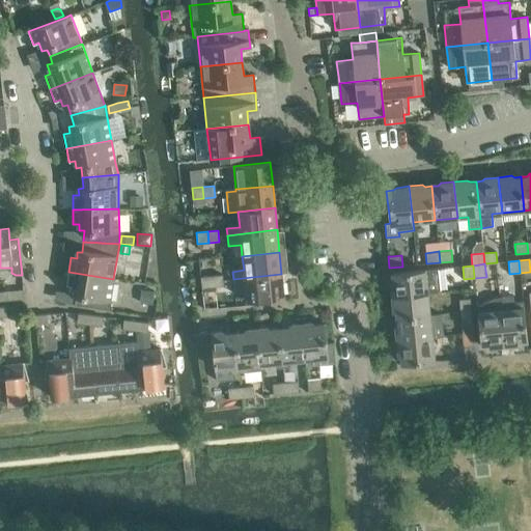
[(438,269),(425,270),(391,274),(392,281),(390,283),(392,297),(427,294),(440,292),(438,269)]
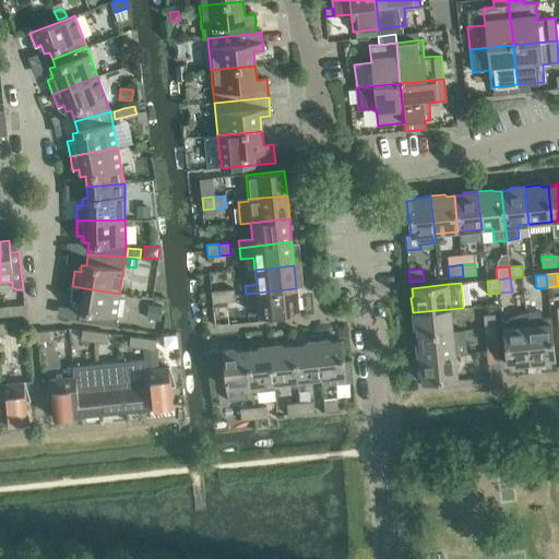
[(115,325),(119,294),(72,286),(69,300),(75,301),(74,308),(80,309),(79,320),(115,325)]
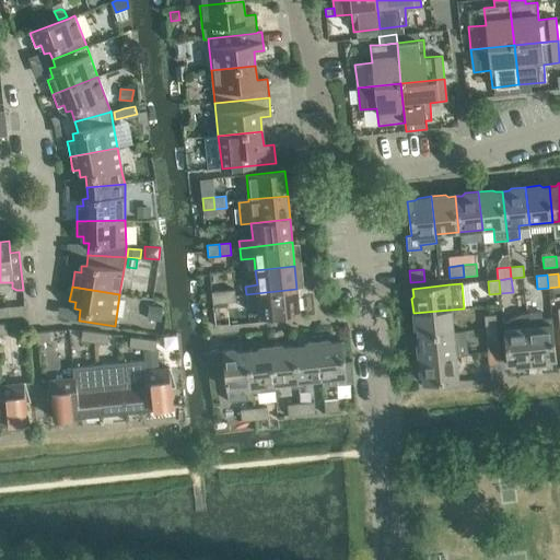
[(247,304),(259,304),(260,317),(300,314),(296,289),(246,294),(247,304)]
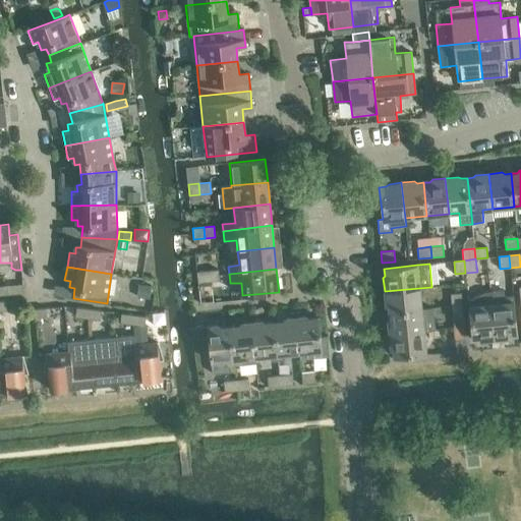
[(208,271),(209,282),(219,281),(218,270),(208,271)]
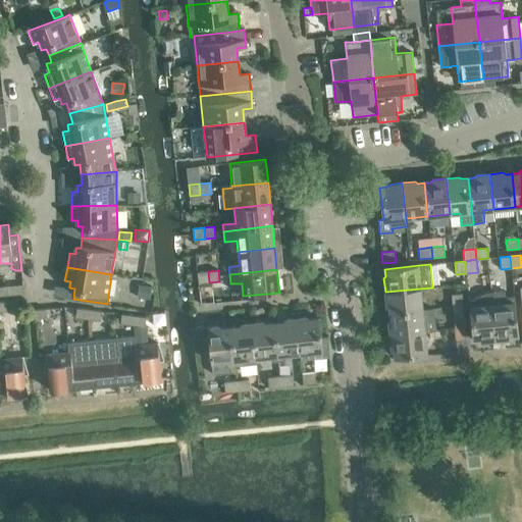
[(197,272),(198,283),(209,282),(208,271),(197,272)]
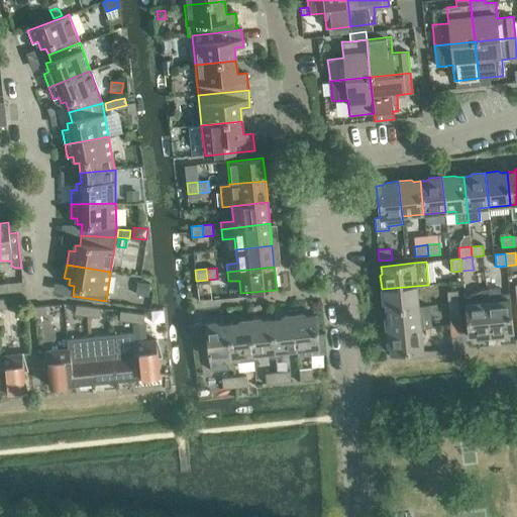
[(137,282),(135,294),(147,296),(149,284),(137,282)]
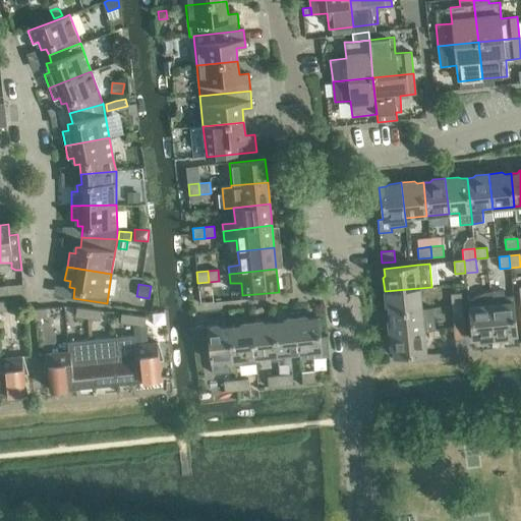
[(422,309),(419,288),(385,291),(386,304),(388,306),(389,313),(422,309)]
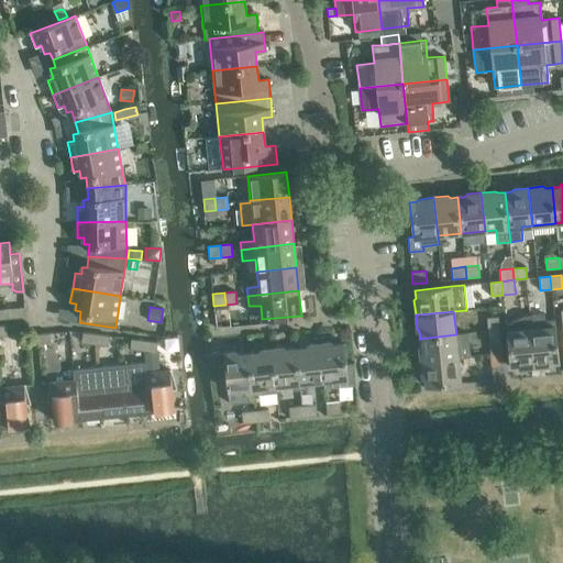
[(551,363),(559,362),(554,319),(545,320),(544,313),(529,315),(534,366),(549,365),(551,363)]
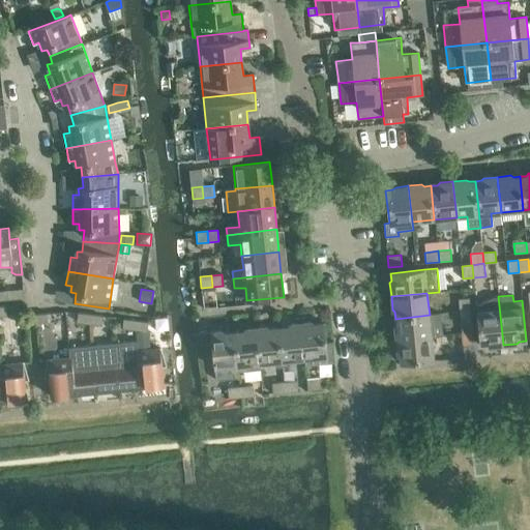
[(490,347),(503,345),(498,296),(494,297),(476,305),(480,346),(488,345),(490,347)]
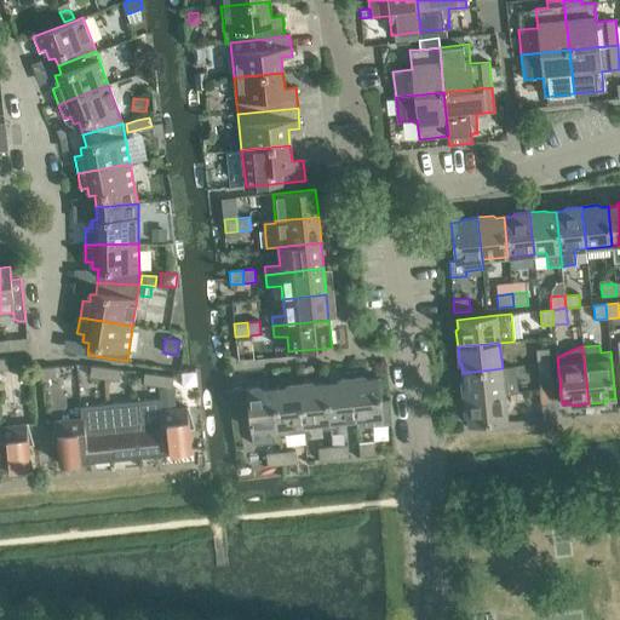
[(538,365),(550,363),(549,349),(537,350),(538,365)]
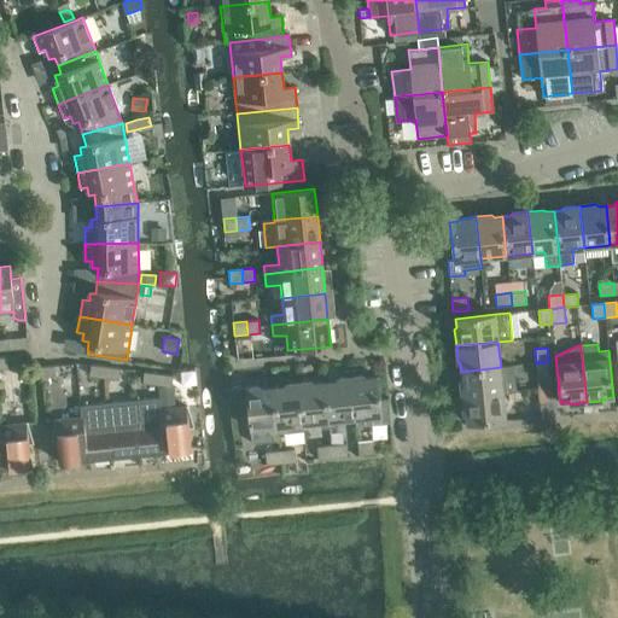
[(538,388),(551,386),(549,377),(548,362),(536,363),(538,388)]
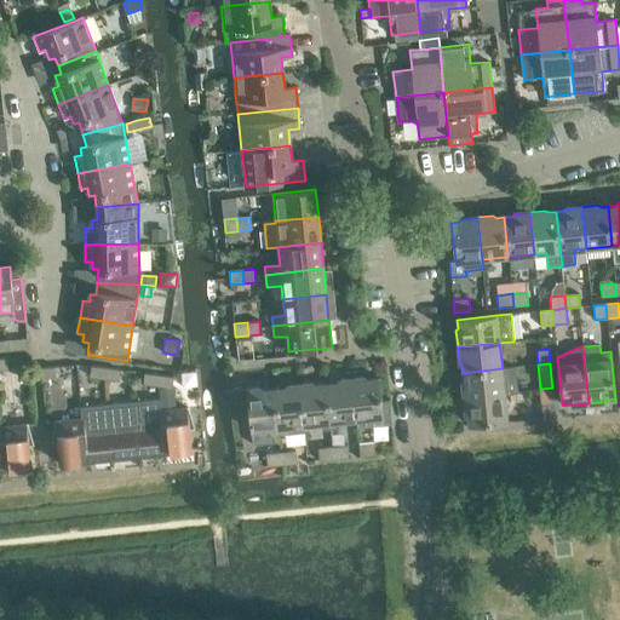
[(40,368),(41,379),(56,377),(55,367),(40,368)]
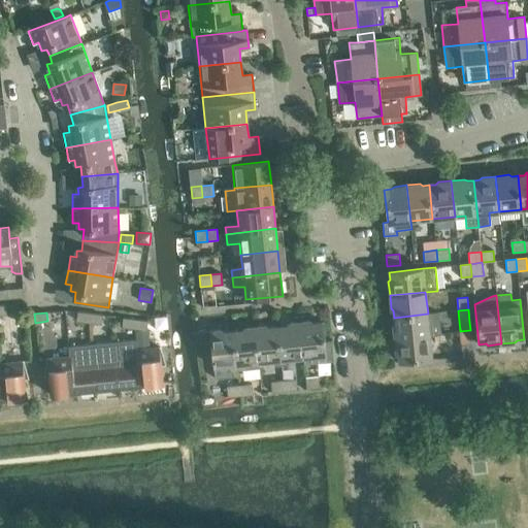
[(90,323),(91,315),(78,312),(77,322),(90,323)]
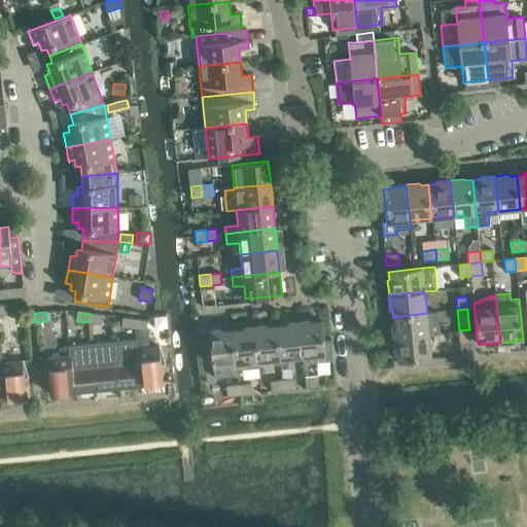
[(392,325),(393,339),(429,336),(441,334),(437,312),(427,313),(393,317),(393,323),(392,325)]
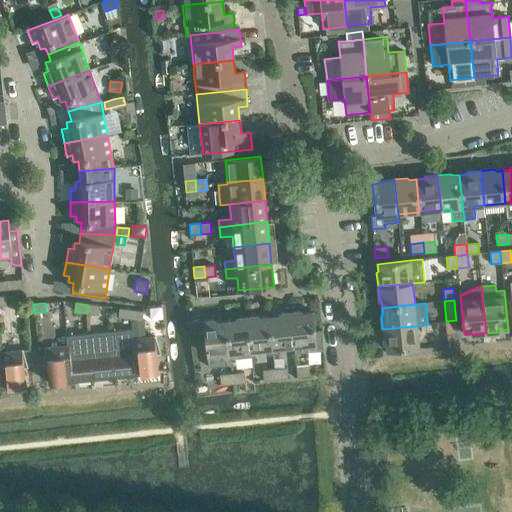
[(88,305),(87,313),(98,315),(99,306),(88,305)]
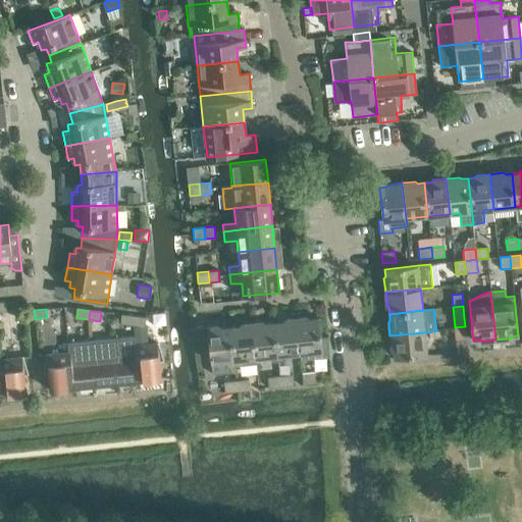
[(134,325),(135,316),(122,315),(120,323),(134,325)]
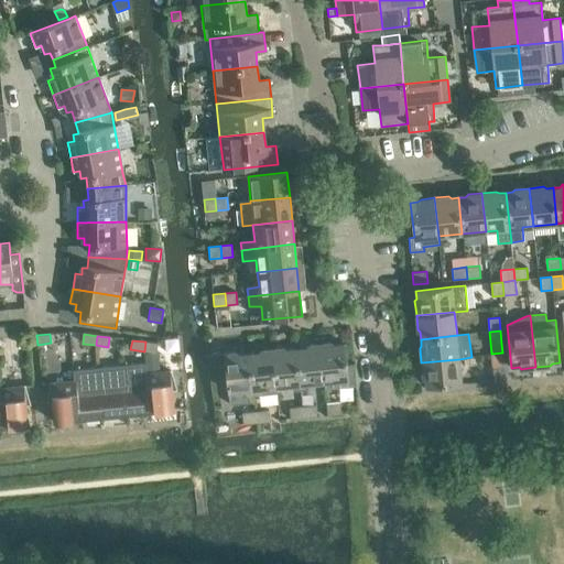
[(145,342),(144,351),(156,353),(158,344),(145,342)]
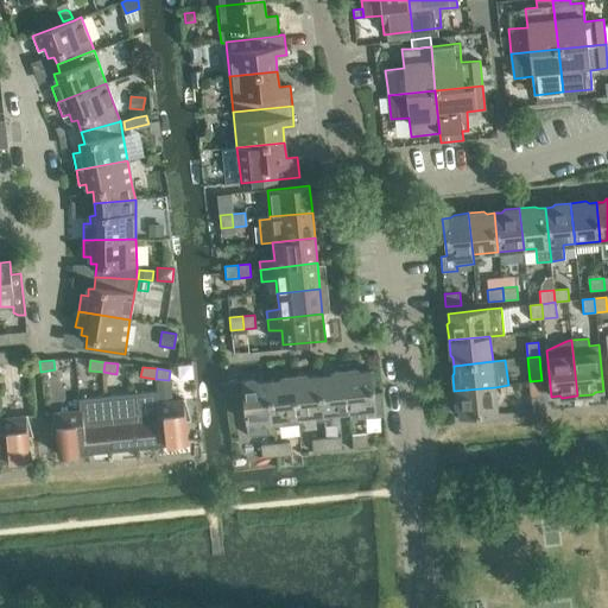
[(349,418),(384,415),(381,392),(374,392),(372,369),(359,372),(355,368),(344,369),(349,415),(349,418)]
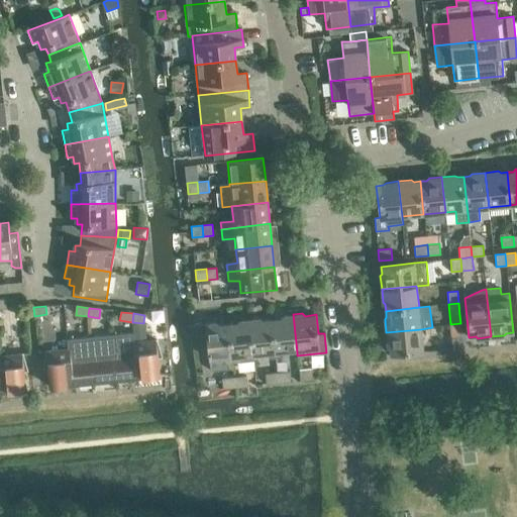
[(297,352),(293,314),(284,315),(282,318),(272,319),(276,358),(280,357),(283,354),(283,353),(297,352)]
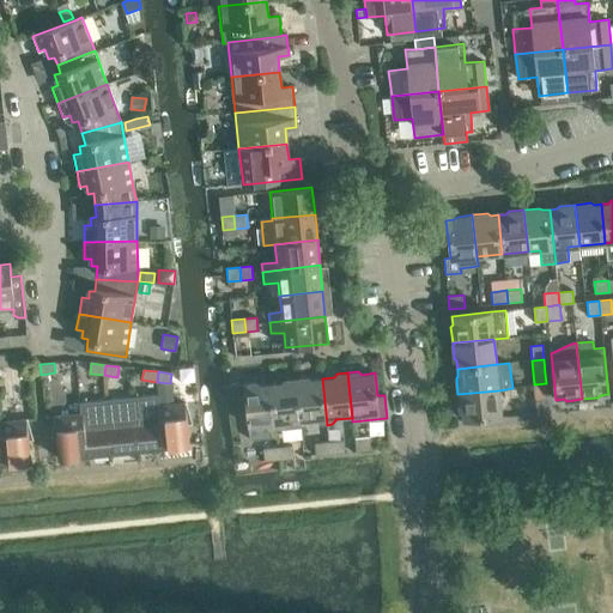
[(321,425),(327,425),(322,378),(310,380),(307,377),(296,378),(301,423),(317,422),(321,425)]
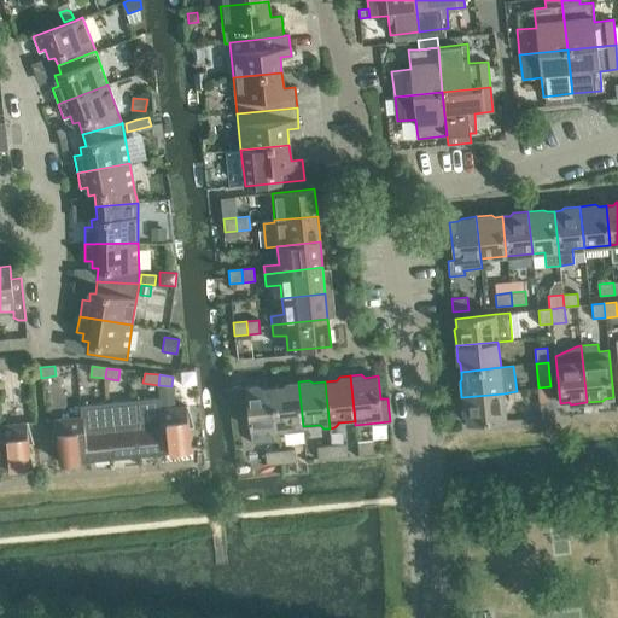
[(303,426),(298,382),(287,383),(284,386),(272,388),(277,433),(278,433),(303,431),(303,426)]
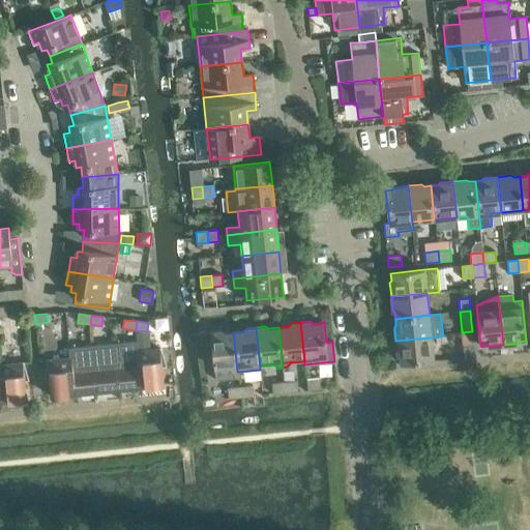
[(148,331),(136,332),(137,341),(138,349),(150,348),(148,331)]
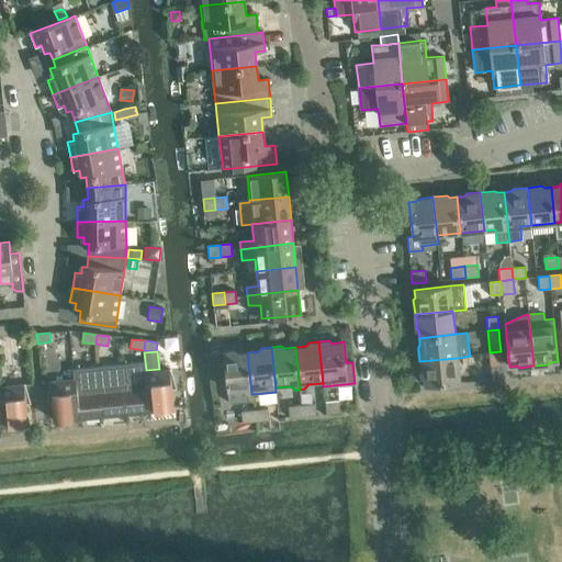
[(229,404),(253,401),(253,394),(251,394),(247,352),(236,353),(234,351),(223,352),(224,361),(224,363),(226,391),(227,390),(229,404)]
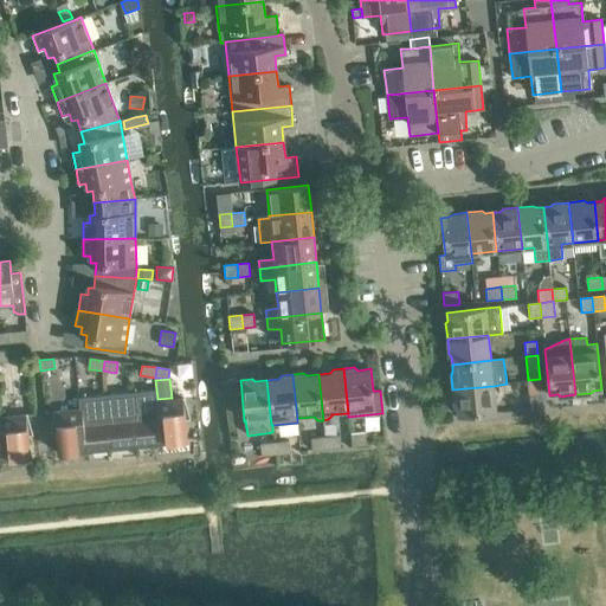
[(240,380),(224,381),(225,394),(242,392),(242,389),(240,380)]
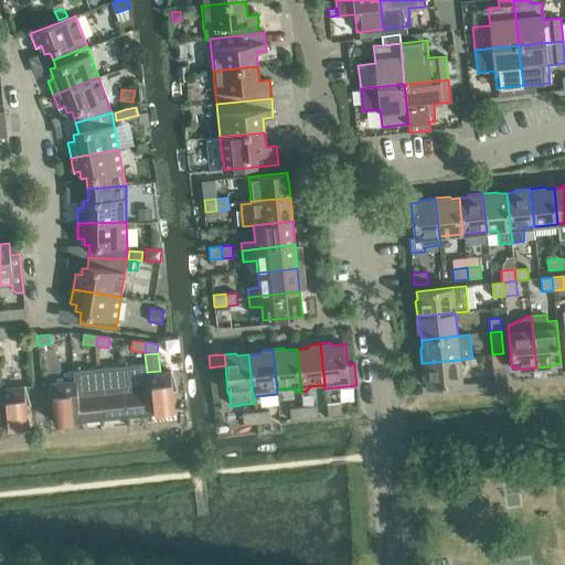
[(462,384),(460,360),(422,363),(423,377),(426,380),(426,387),(462,384)]
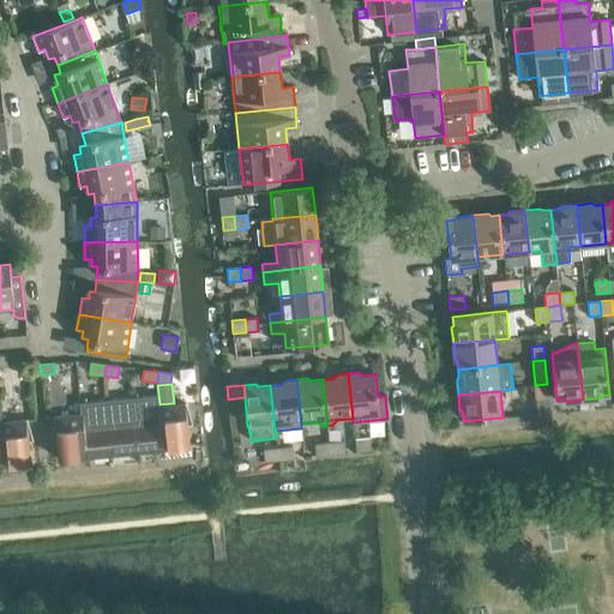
[(132,398),(137,451),(163,449),(158,407),(160,407),(160,404),(158,395),(132,398)]
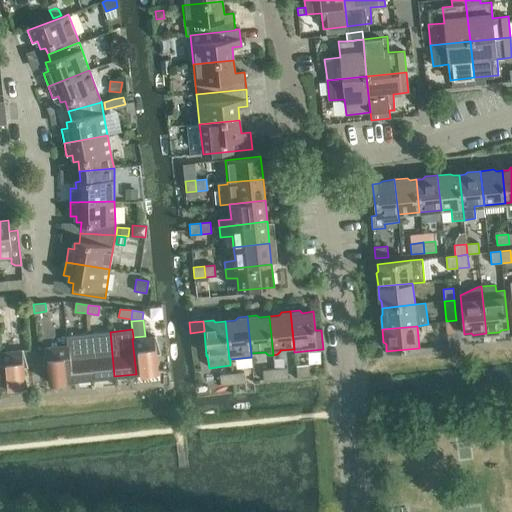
[(93,378),(114,376),(110,332),(88,334),(93,378)]
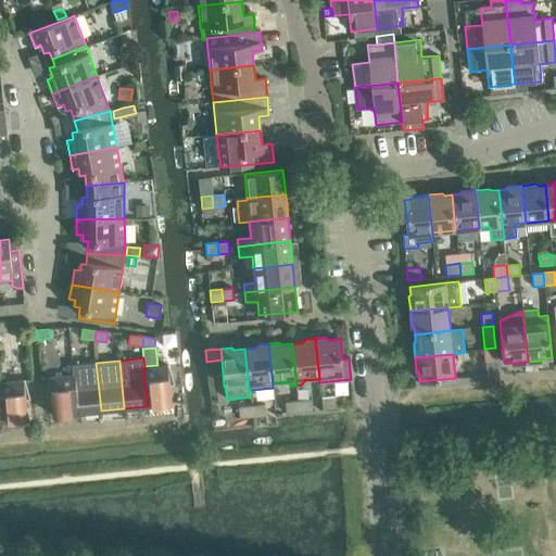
[(77,413),(101,411),(96,363),(72,365),(73,376),(74,375),(77,413)]
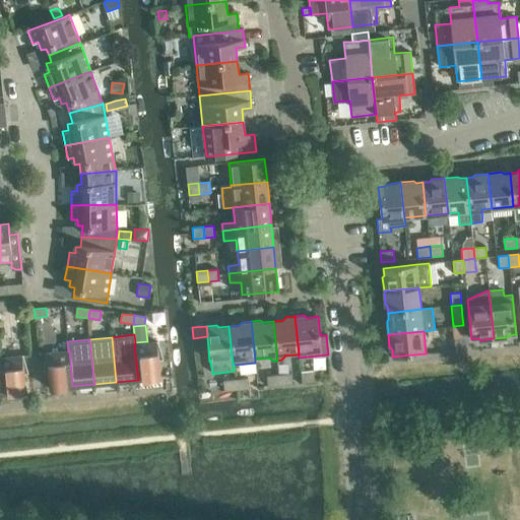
[(454,340),(455,352),(466,351),(464,339),(454,340)]
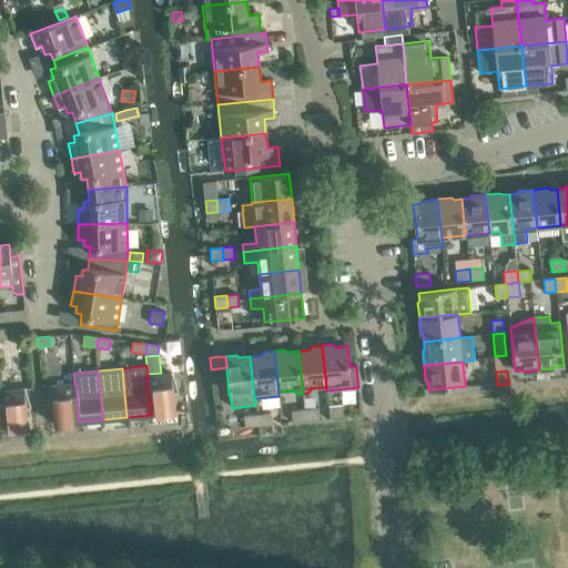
[(171,374),(148,376),(146,376),(151,415),(175,412),(171,374)]
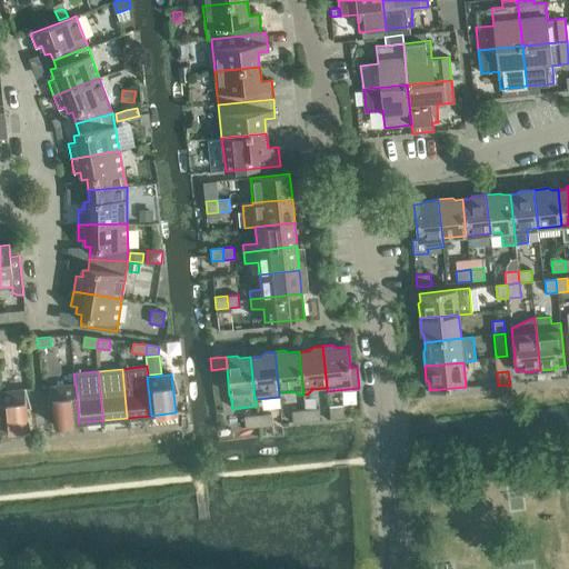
[(55,426),(79,422),(76,383),(75,385),(51,387),(55,426)]
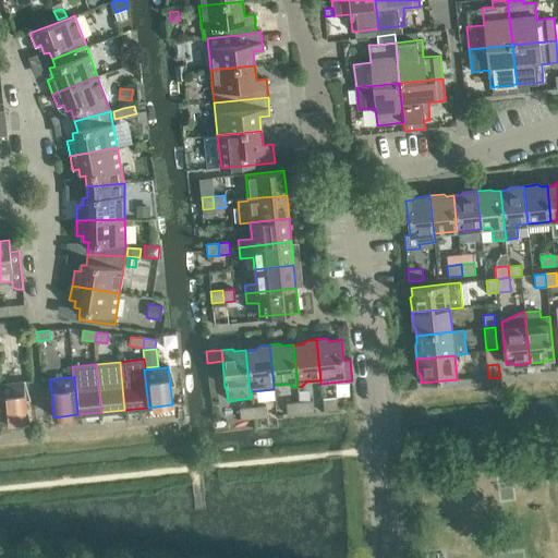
[(0,384),(0,386),(3,422),(27,420),(24,381),(0,384)]
